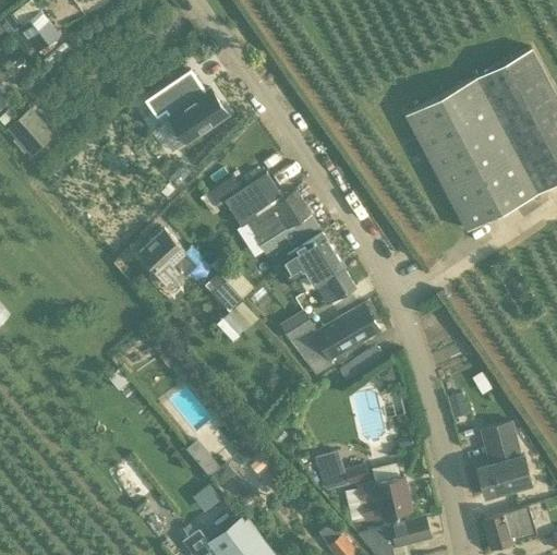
[(41,12),(10,36),(26,57),(35,49),(38,53),(60,36),(41,12)]
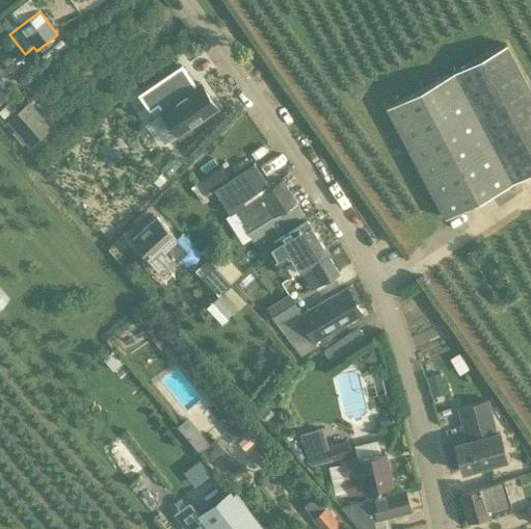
[(447,219),(515,184),(530,175),(530,93),(506,47),(456,72),(388,107),(447,219)]
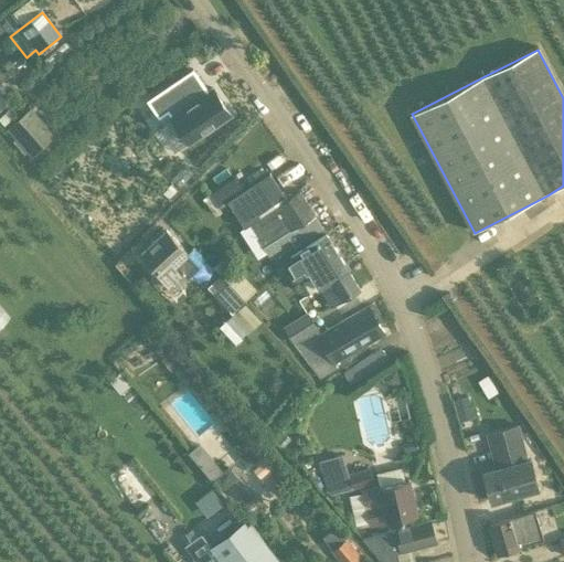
[(190,145),(232,116),(213,88),(206,93),(193,72),(147,102),(159,120),(169,114),(190,145)]
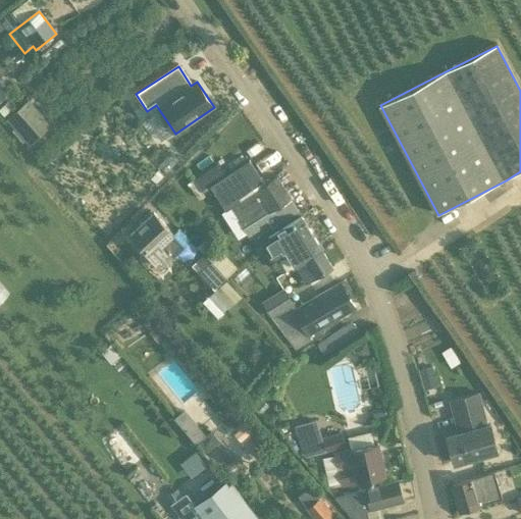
[(46,134),(23,108),(7,122),(30,148),(46,134)]
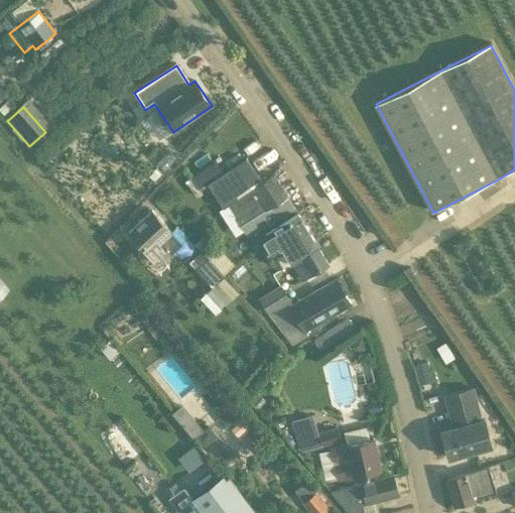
[(223,211),(229,207),(245,234),(258,227),(261,232),(296,213),(288,199),(274,175),(262,183),(246,160),(207,185),(223,211)]
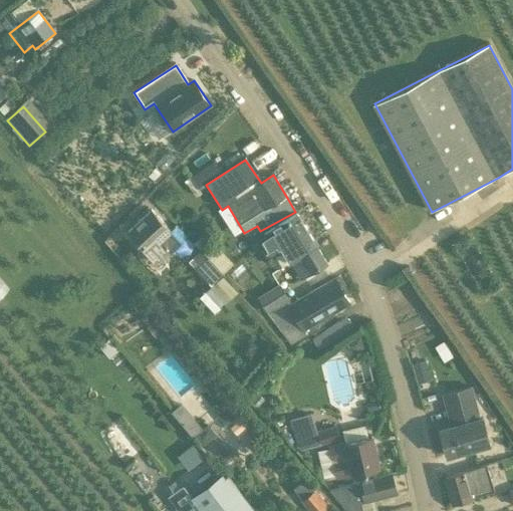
[(152,214),(131,233),(161,265),(182,245),(152,214)]
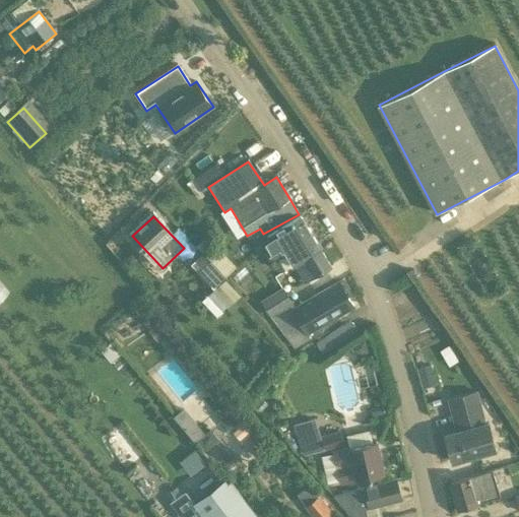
[(295,266),(320,251),(301,218),(268,239),(281,260),(287,256),(295,266)]
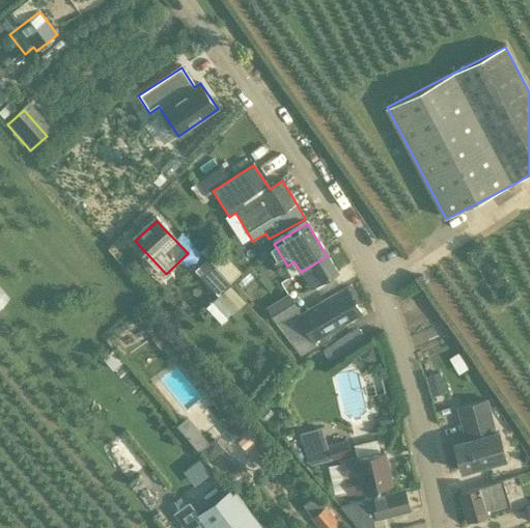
[(337,273),(327,256),(301,272),(311,289),(337,273)]
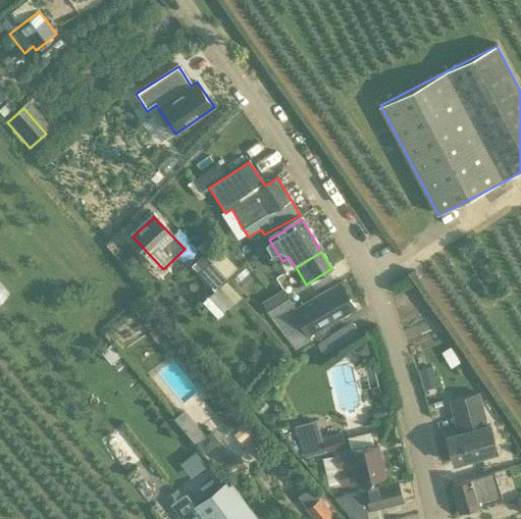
[(227,281),(204,256),(192,268),(214,293),(227,281)]
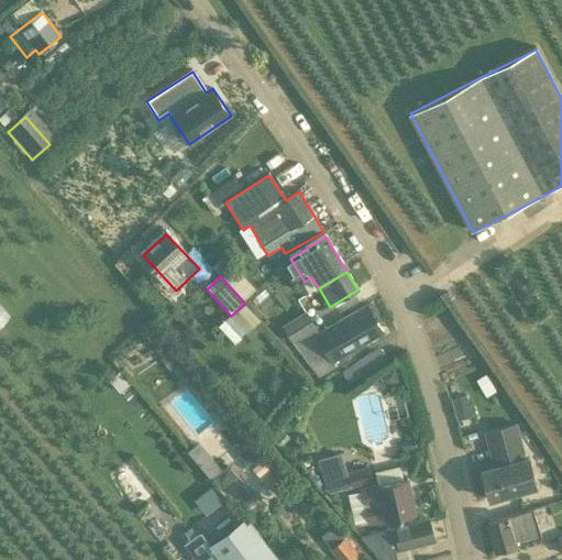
[(321,336),(317,331),(293,346),(319,380),(337,369),(333,362),(384,333),(370,308),(321,336)]
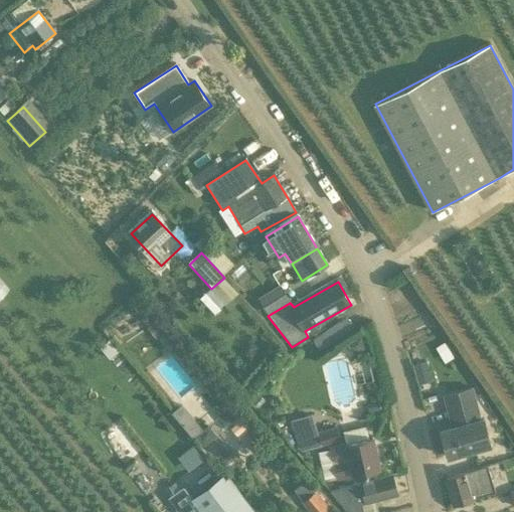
[(268,316),(290,303),(291,303),(281,287),(258,300),(268,316)]
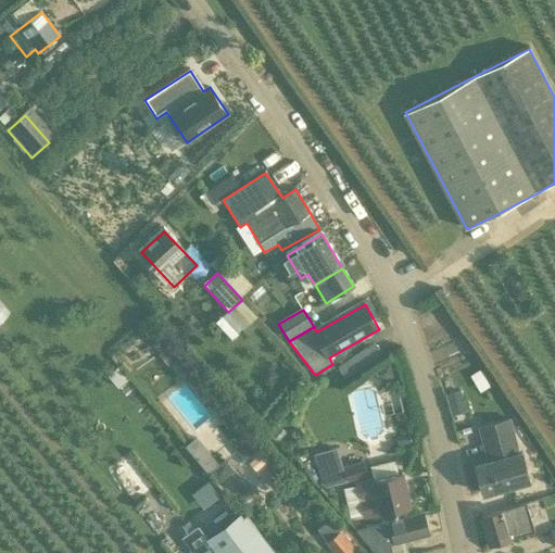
[(168,366),(177,359),(167,348),(159,355),(168,366)]
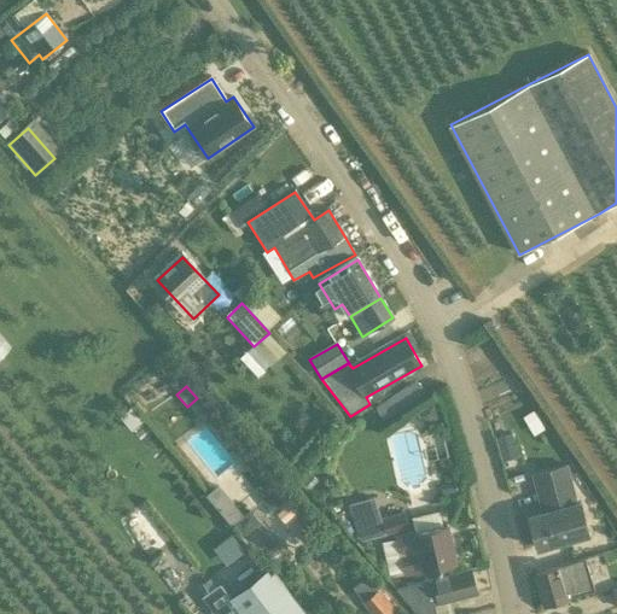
[(502,460),(517,457),(513,437),(500,439),(502,460)]
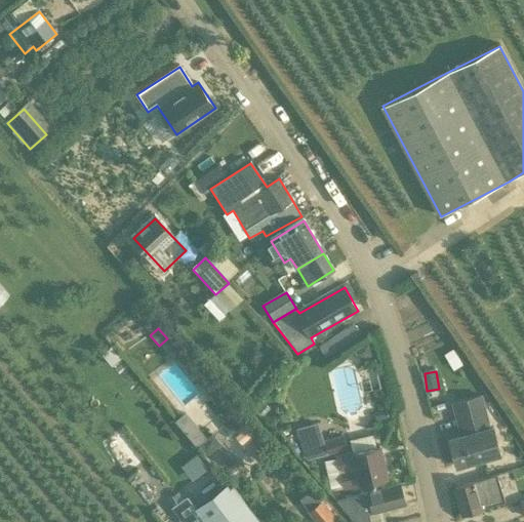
[(481,398),(453,405),(461,438),(448,442),(456,470),(500,457),(493,430),(489,430),(481,398)]
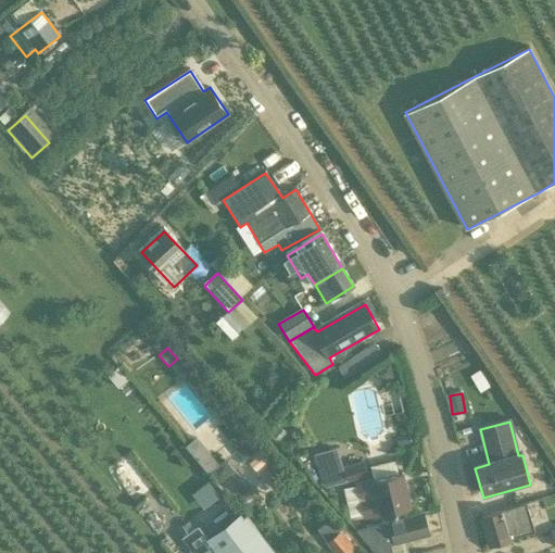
[(411,444),(410,438),(398,441),(399,448),(411,444)]
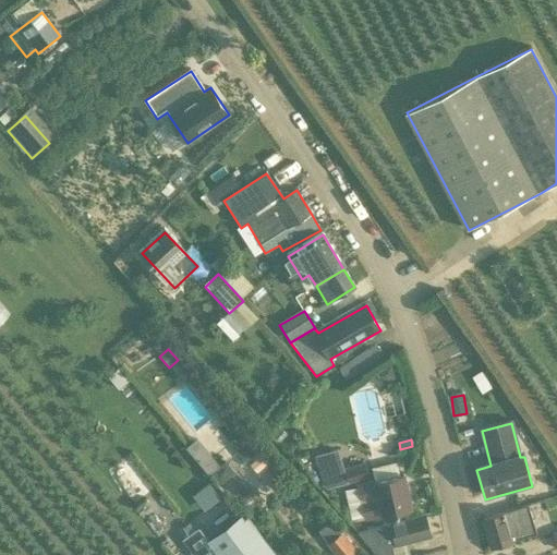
[(325,492),(371,480),(366,466),(344,471),(338,450),(315,457),(325,492)]
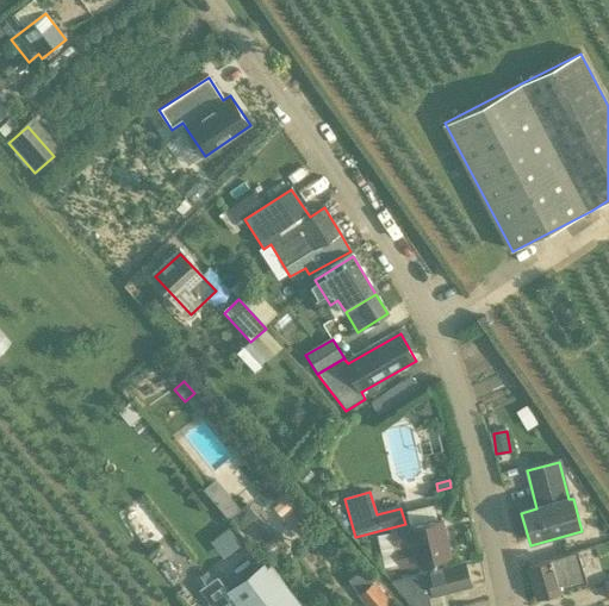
[(118,517),(151,553),(172,533),(138,498),(118,517)]
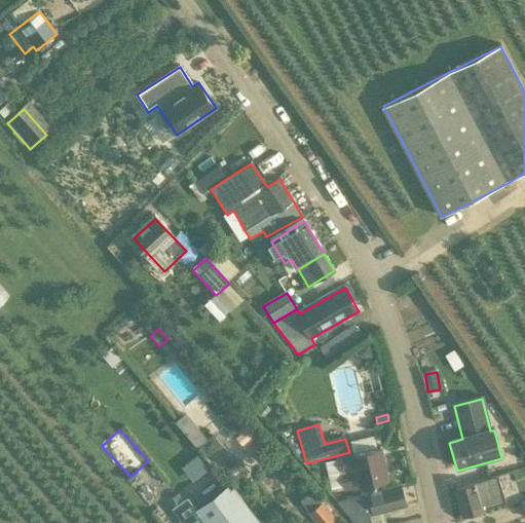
[(388,482),(381,448),(352,455),(337,458),(344,492),(360,488),(388,482)]
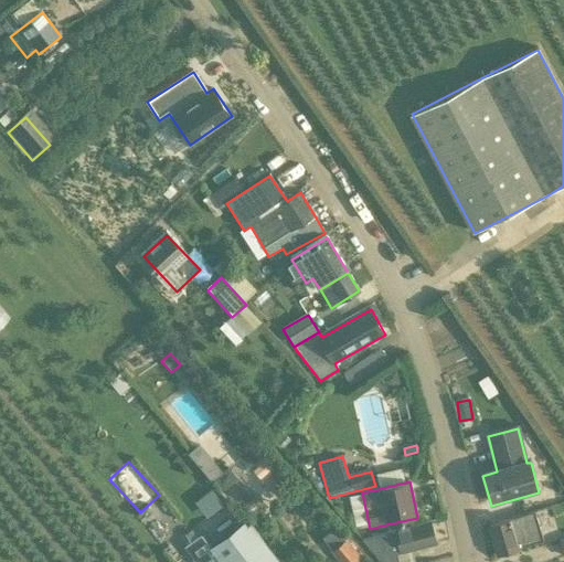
[(208,518),(224,505),(213,489),(195,502),(208,518)]
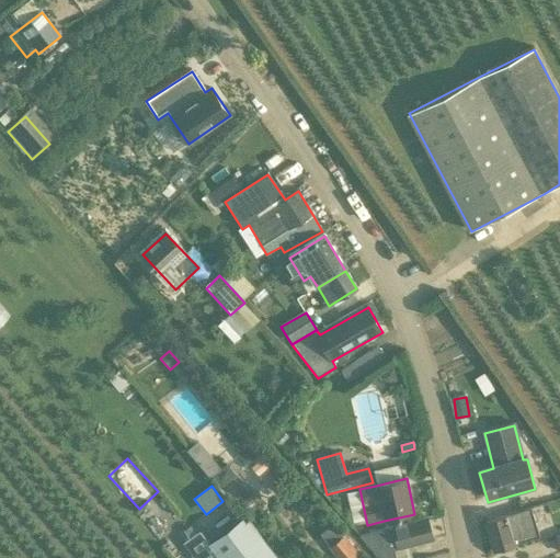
[(539,538),(530,510),(484,523),(493,553),(539,538)]
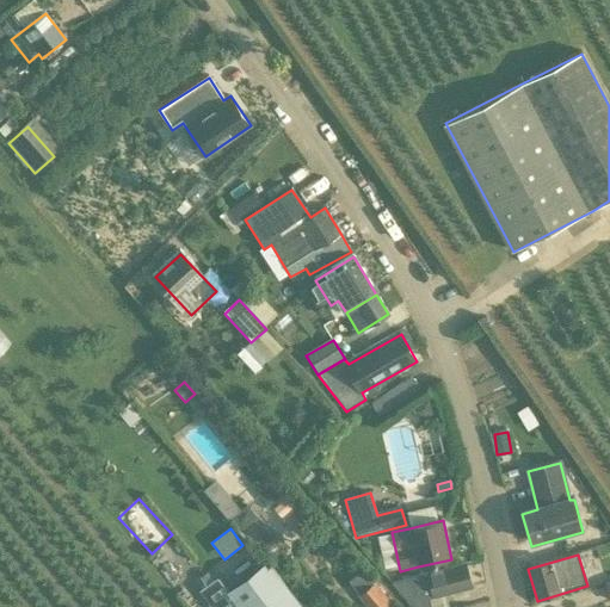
[(448,606),(447,596),(473,589),(466,565),(427,576),(392,584),(410,606),(448,606)]
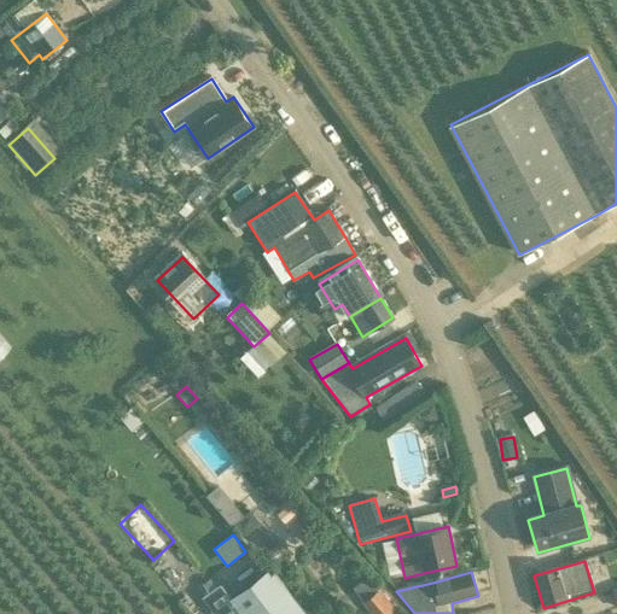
[(307,613),(274,573),(236,603),(223,588),(207,601),(216,613),(307,613)]
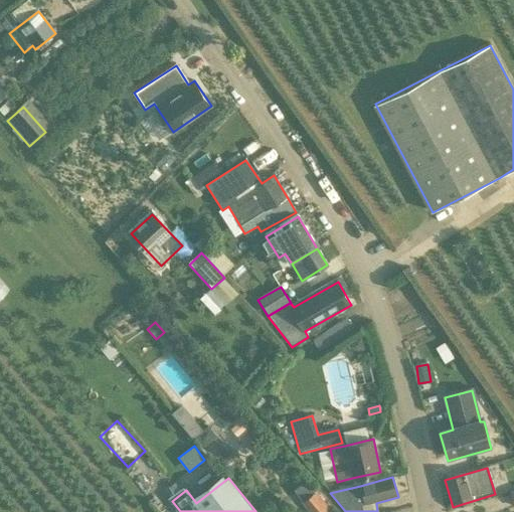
[(316,493),(302,504),(308,511),(329,511),(316,493)]
